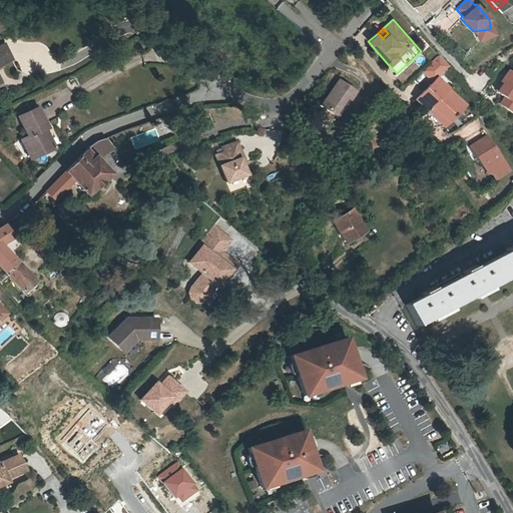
[(492,38),(490,29),(474,31),(476,41),(492,38)]
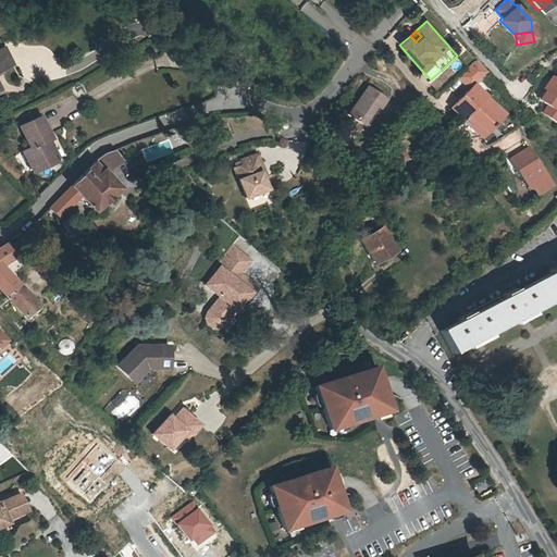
[(0,67),(12,62),(4,46),(0,47),(0,67)]
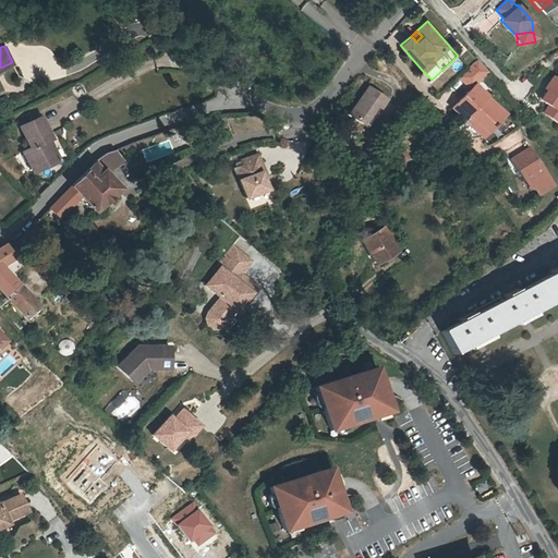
[(470,88),(487,73),(476,61),(459,77),(470,88)]
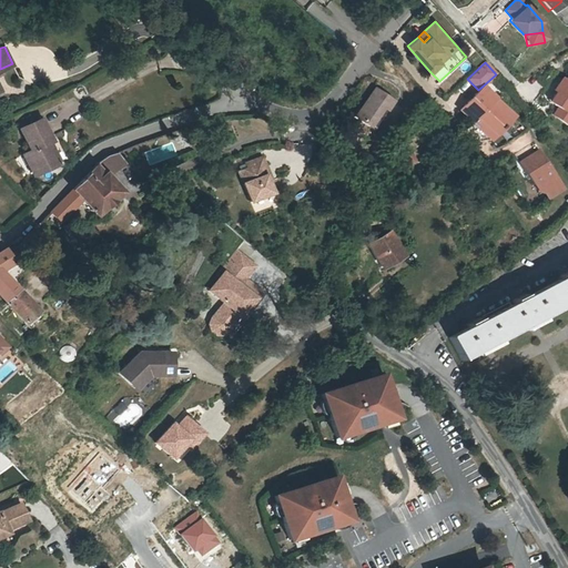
[(545,97),(548,99),(560,82),(557,80),(545,97)]
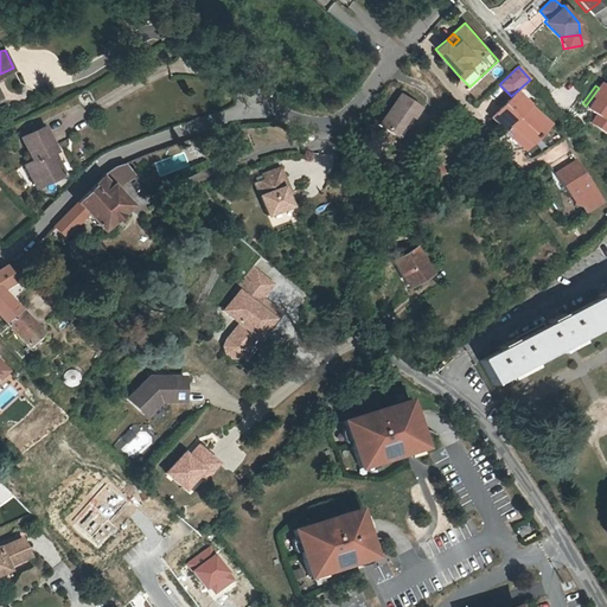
[(606,93),(599,88),(586,106),(593,110),(590,114),(594,116),(588,123),(606,135),(606,122),(606,123),(606,122),(606,93)]
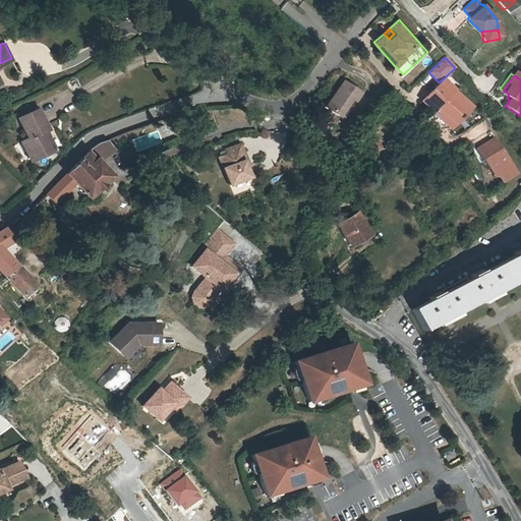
[(450,129),(471,108),(444,79),(421,102),(450,129)]
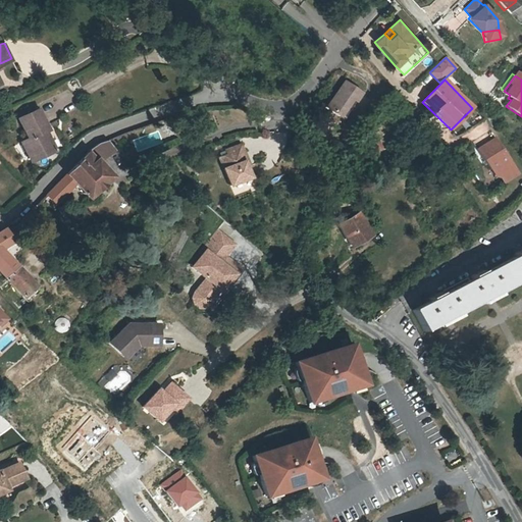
[(325,107),(340,117),(352,100),(355,102),(361,93),(345,81),(325,107)]
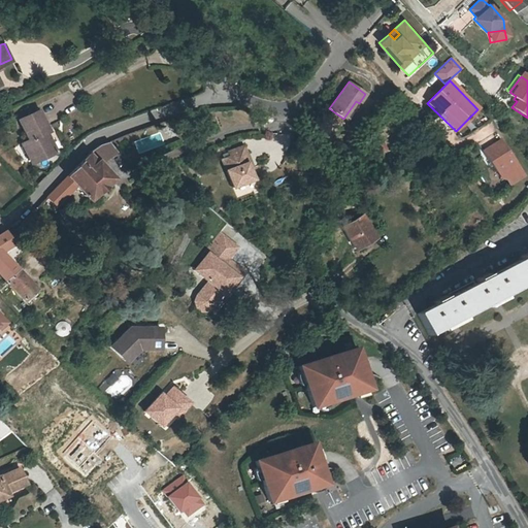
[(356,101),(343,119),(347,121),(359,103),(356,101)]
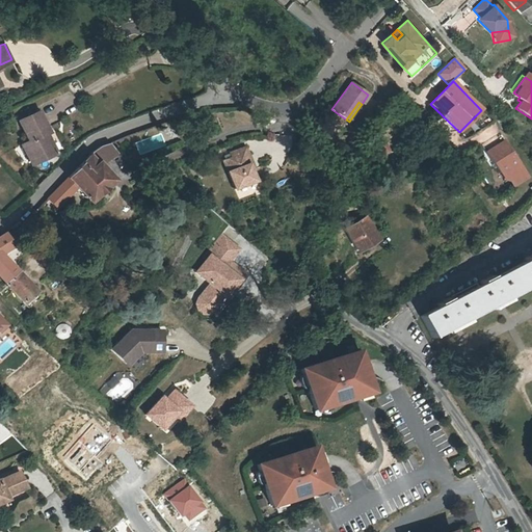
[(22,145),(25,153),(27,158),(33,155),(36,163),(55,155),(47,135),(49,134),(47,128),(40,112),(20,122),(29,142),(22,145)]
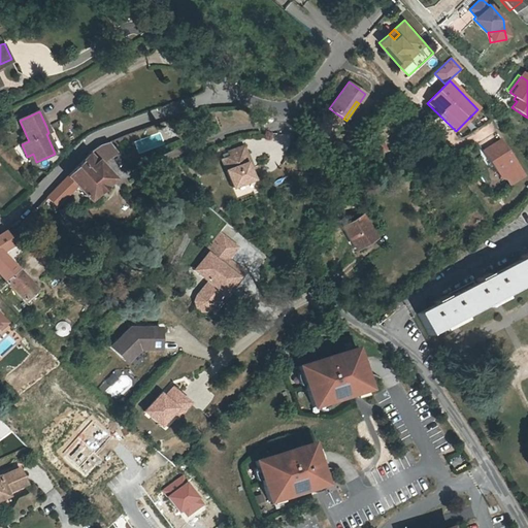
[(51,125),(46,127),(48,133),(46,134),(55,154),(62,151),(51,125)]
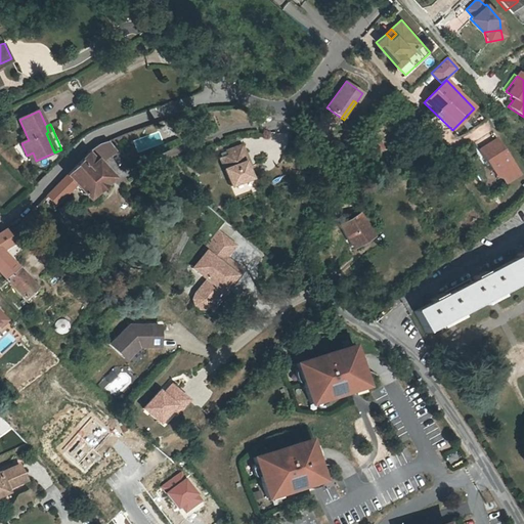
[(500,186),(519,175),(494,138),(477,149),(500,186)]
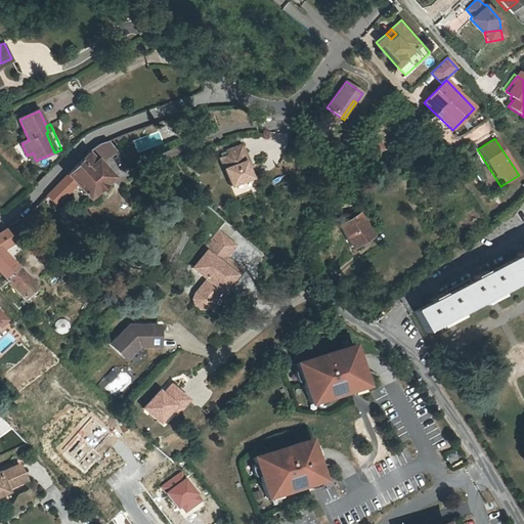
[(377,139),(370,142),(376,150),(382,146),(377,139)]
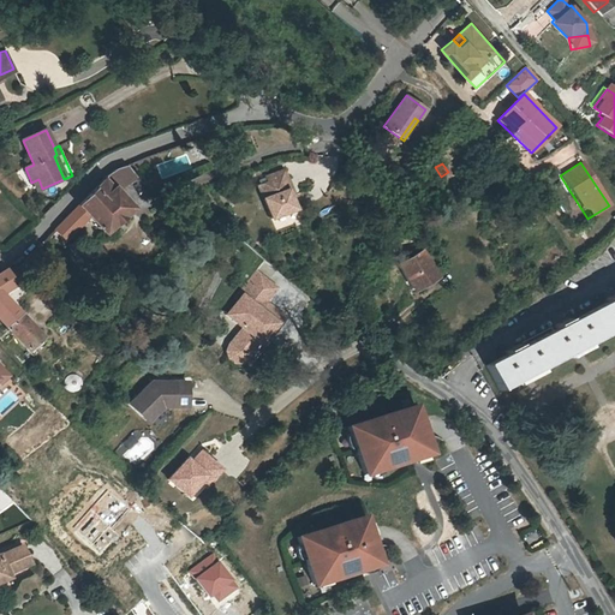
[(66,242),(90,218),(105,234),(108,232),(112,236),(132,218),(129,213),(131,210),(115,191),(126,181),(137,179),(127,167),(118,171),(106,178),(107,180),(57,231),(66,242)]
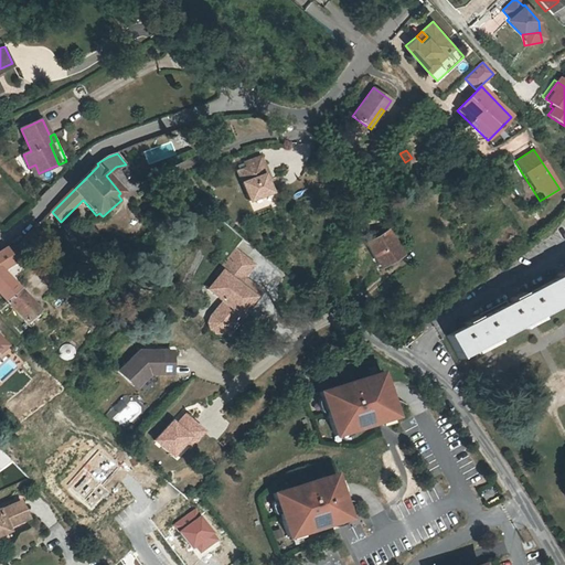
[(264,173),(259,156),(243,159),(244,164),(235,168),(243,198),(266,192),(260,174),(264,173)]
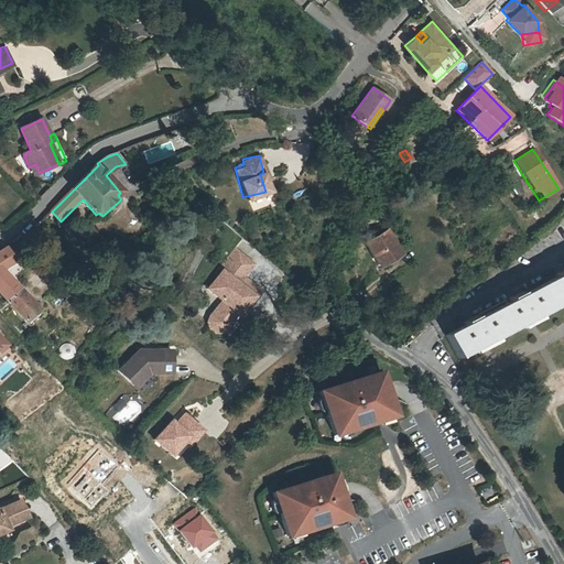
[(29,167),(26,162),(23,163),(30,177),(39,173),(35,164),(29,167)]
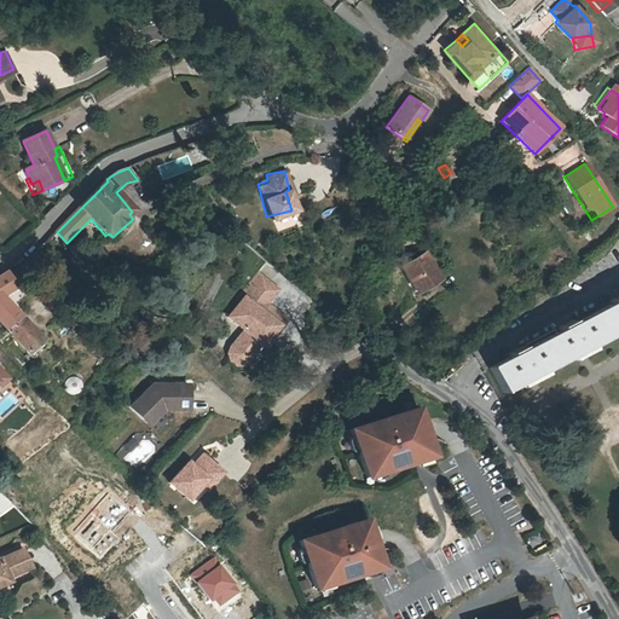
[(291,210),(266,217),(268,229),(298,221),(295,213),(291,210)]
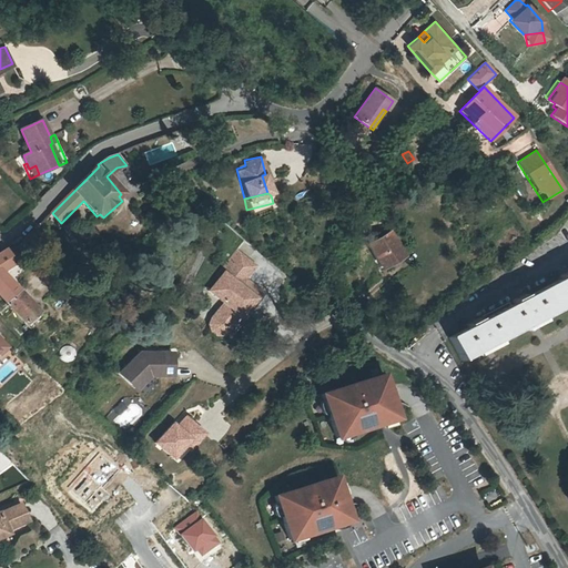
[(389,232),(367,244),(379,266),(402,254),(389,232)]
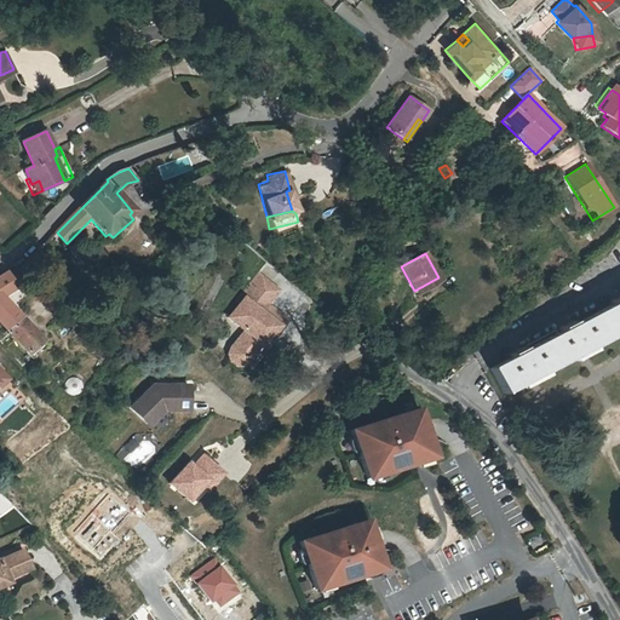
[(7,271),(0,275),(0,294),(1,297),(18,286),(7,271)]
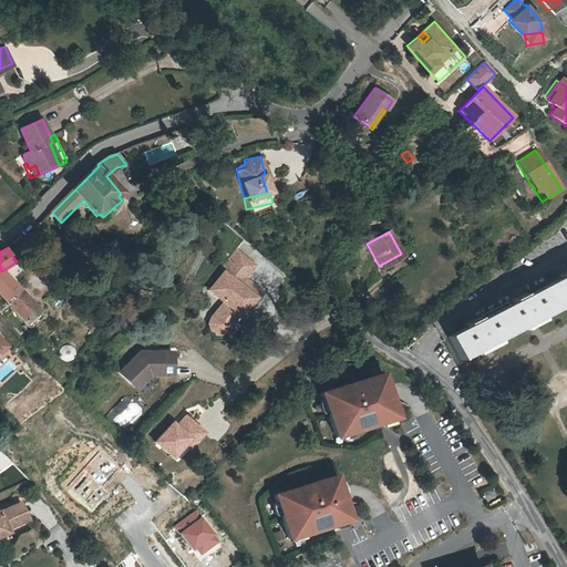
[(239,253),(208,290),(224,302),(212,317),(223,326),(235,311),(240,316),(251,301),(255,297),(246,290),(251,284),(245,277),(255,265),(239,253)]
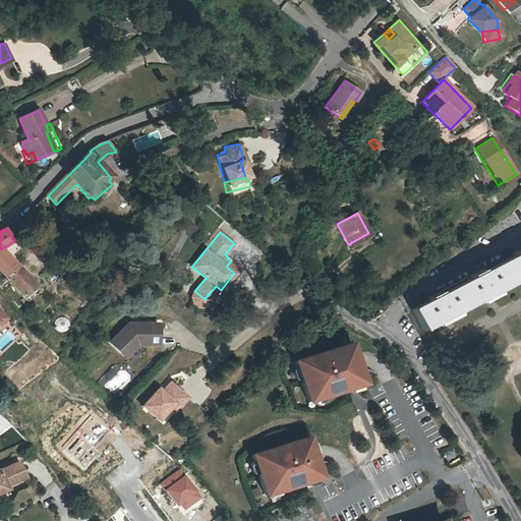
[(432,297),(412,307),(422,328),(520,277),(520,246),(514,251),(516,254),(485,270),(483,267),(473,273),(474,276),(444,292),(442,289),(431,294),(432,297)]
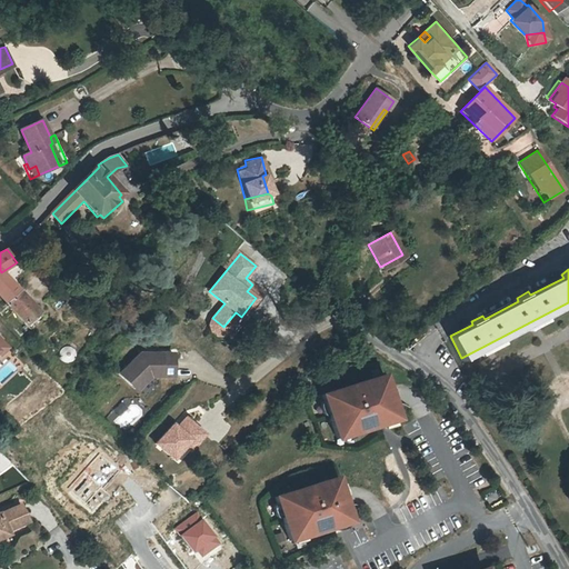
[(1,272),(0,270),(0,297),(5,302),(3,303),(5,305),(6,305),(23,325),(37,312),(3,273),(2,273),(1,272)]
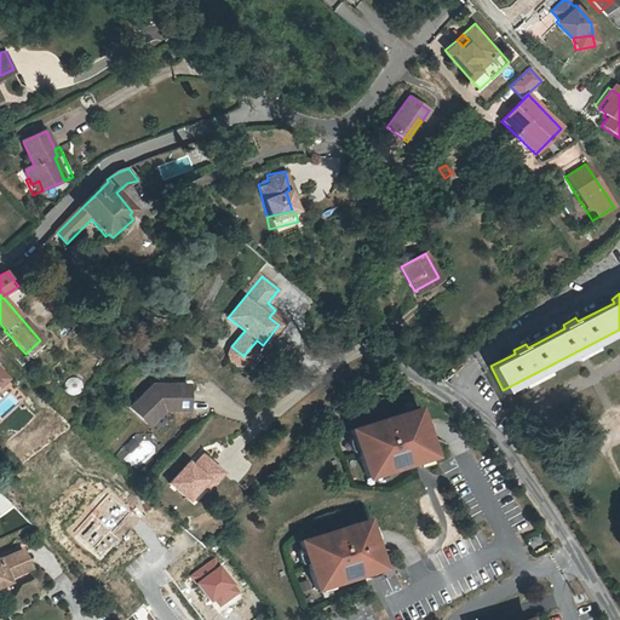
[(287,320),(275,310),(269,317),(279,325),(275,329),(277,332),(287,320)]
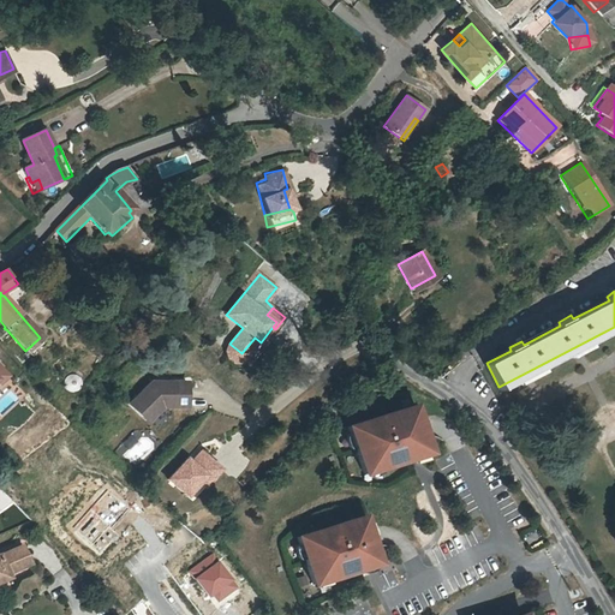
[(242,353),(230,344),(227,351),(228,358),(234,362),(242,363),(248,359),(261,342),(255,338),(242,353)]
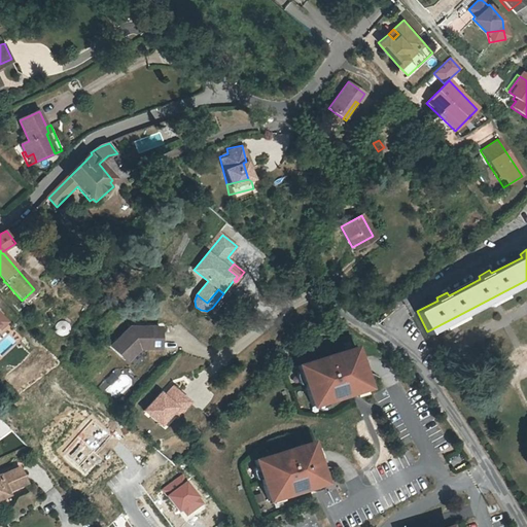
[(0,331),(11,321),(0,310),(0,331)]
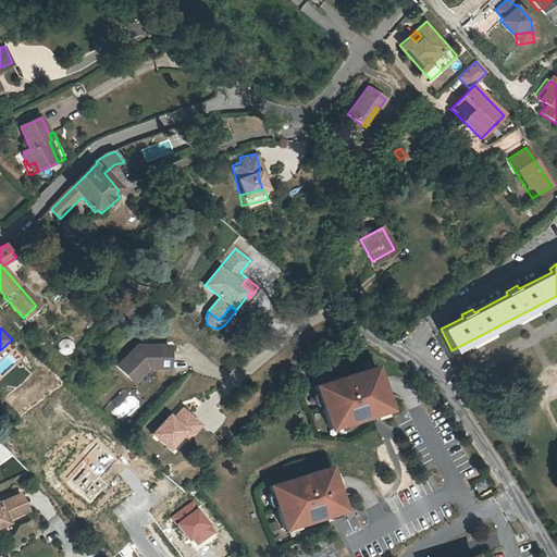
[(137,346),(118,366),(134,382),(147,369),(170,369),(170,345),(137,346)]
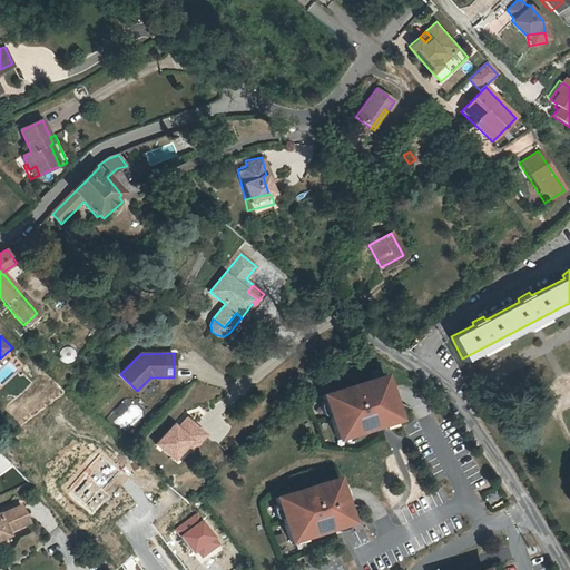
[(384,375),(324,395),(338,439),(399,420),(384,375)]
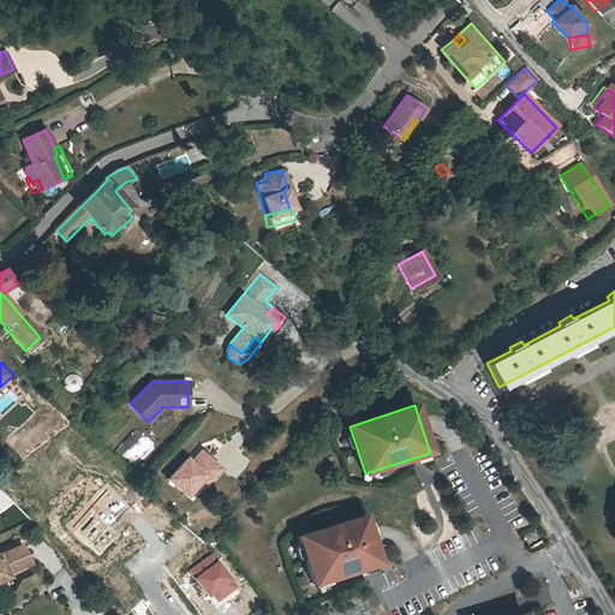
[(212,481),(222,469),(202,451),(191,461),(187,458),(168,479),(187,496),(201,481),(206,476),(212,481)]
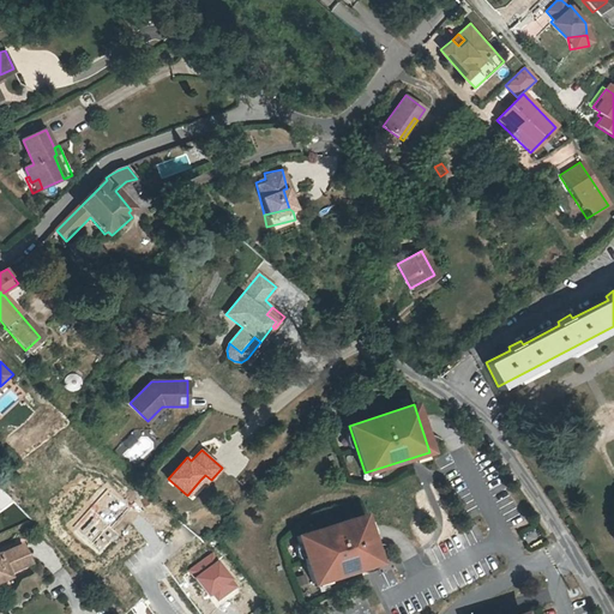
[(205,475),(200,480),(205,485),(211,480),(205,475)]
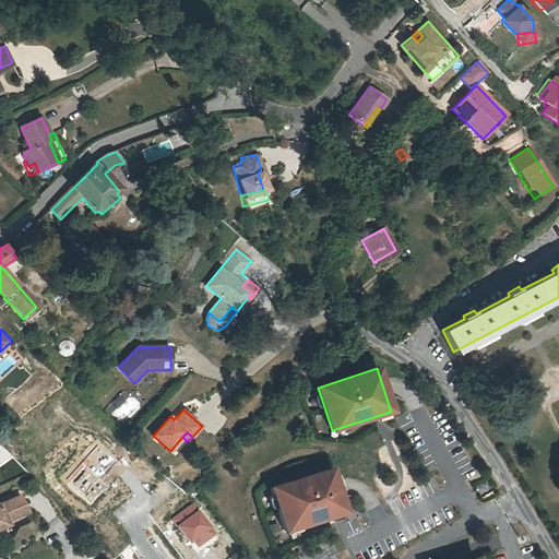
[(97,447),(66,479),(91,504),(107,487),(99,479),(115,463),(97,447)]
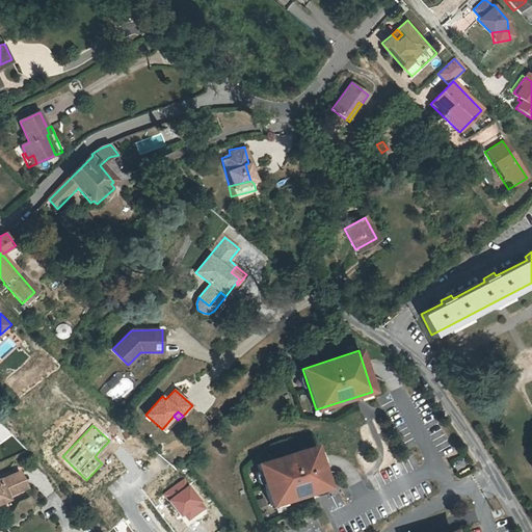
[(320,446),(262,464),(276,508),(335,489),(320,446)]
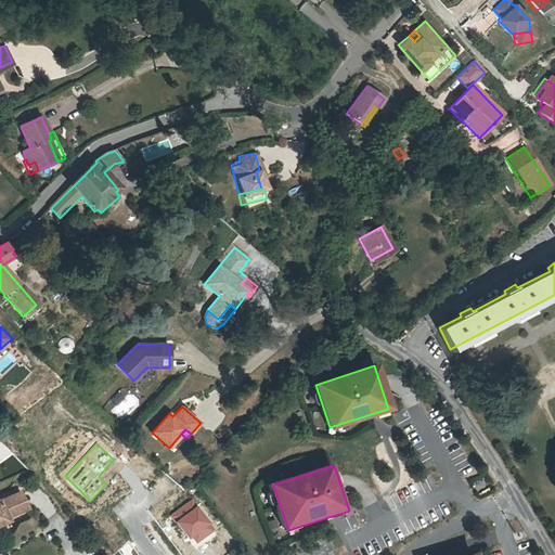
[(0,529),(13,524),(11,519),(17,516),(18,517),(31,511),(24,494),(10,501),(11,502),(4,505),(2,502),(0,503),(0,529)]
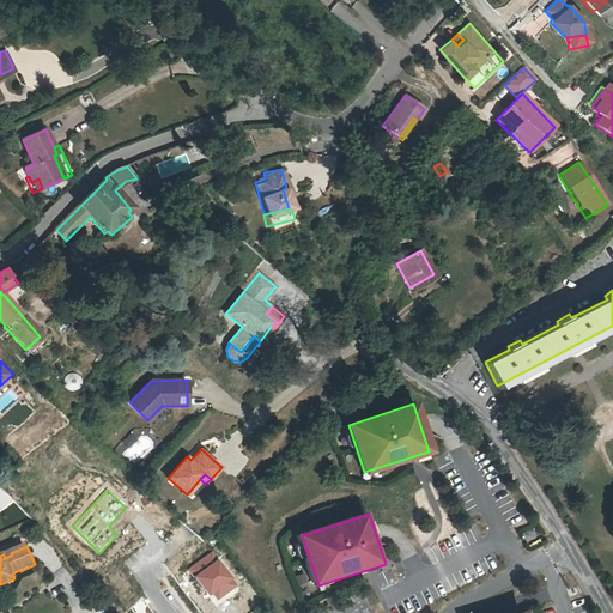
[(213,552),(192,568),(216,600),(237,584),(213,552)]
